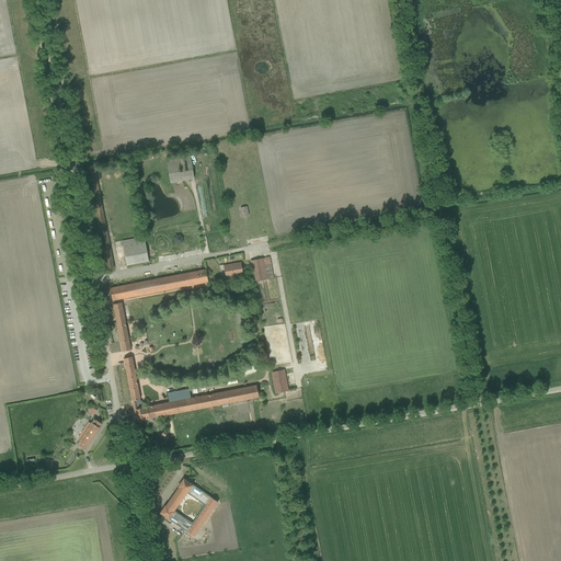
[(191,159),(168,162),(171,183),(184,181),(194,179),(191,159)]
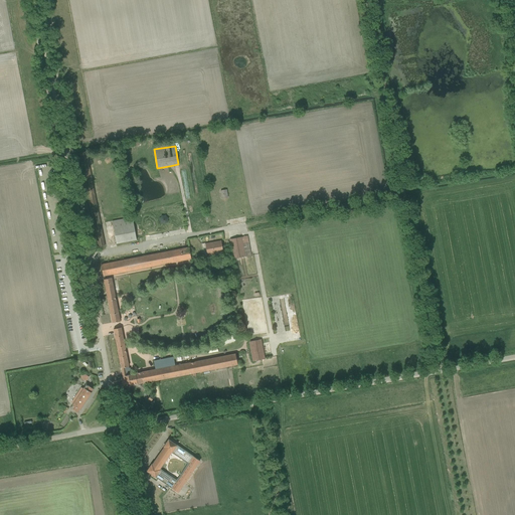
[(133,218),(112,221),(116,243),(137,240),(133,218)]
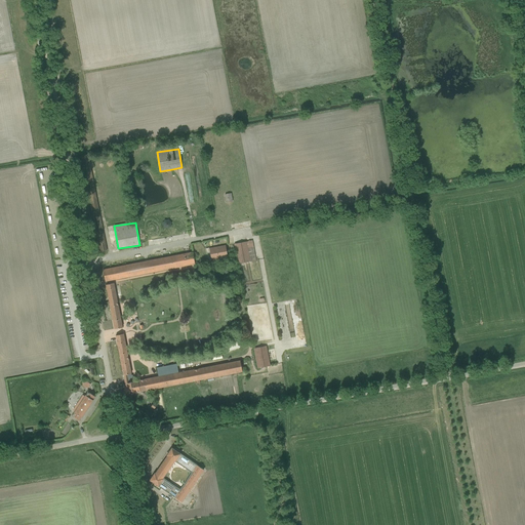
[(253,241),(234,244),(238,266),(257,261),(256,260),(253,241)]
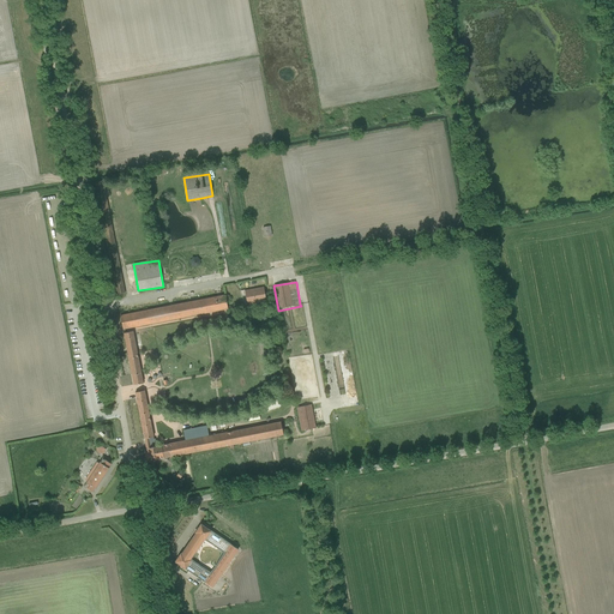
[(263,288),(245,290),(247,305),(265,301),(263,288)]
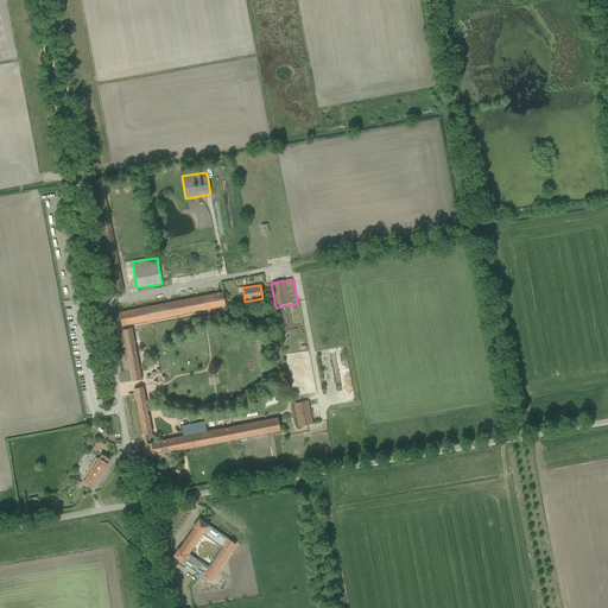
[(223,292),(169,303),(171,317),(226,306),(223,292)]
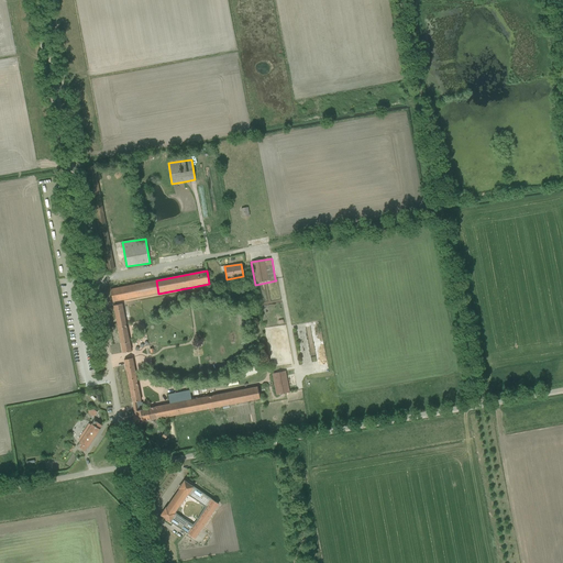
[(158,294),(156,280),(110,289),(113,302),(158,294)]
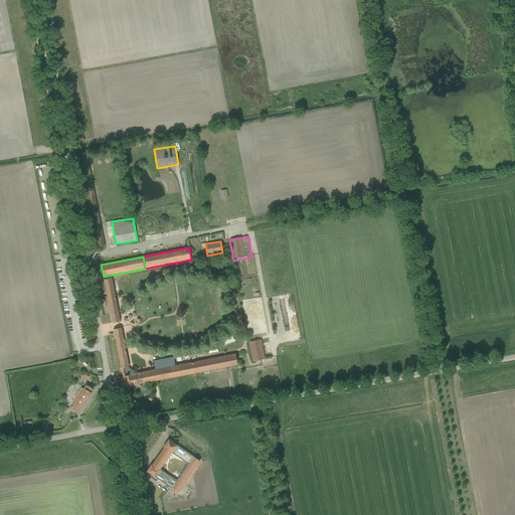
[(116,296),(112,278),(104,280),(108,301),(113,323),(120,321),(116,299),(116,296)]
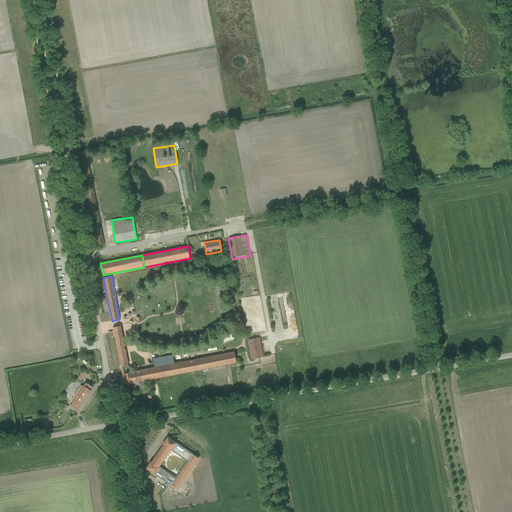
[(116,347),(124,345),(121,326),(113,327),(116,347)]
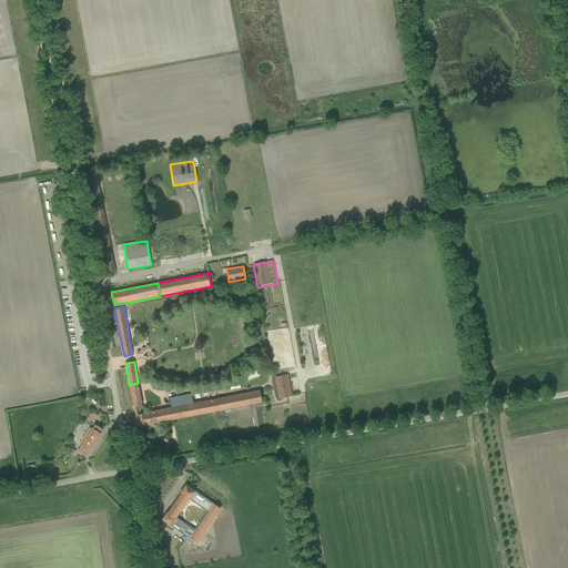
[(290,374),(274,377),(279,399),(294,396),(290,374)]
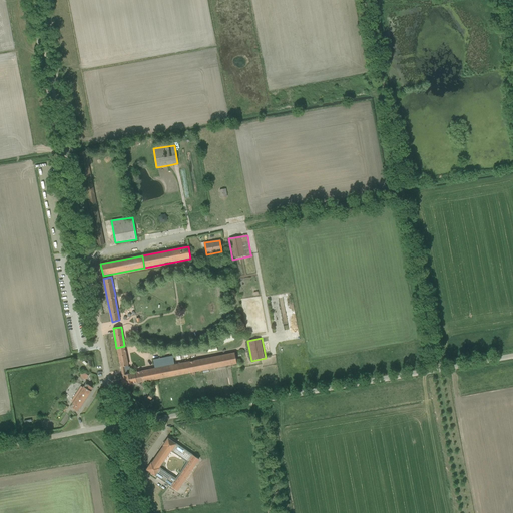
[(124,346),(116,348),(120,367),(128,365),(125,349),(124,346)]
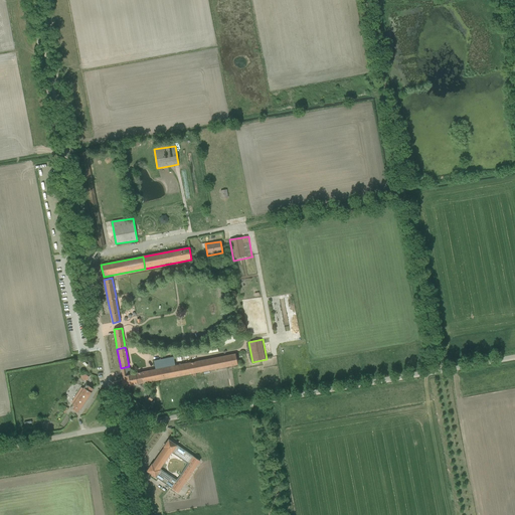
[(155,369),(135,373),(136,373),(138,384),(237,365),(235,353),(175,365),(174,357),(154,361),(155,369)]
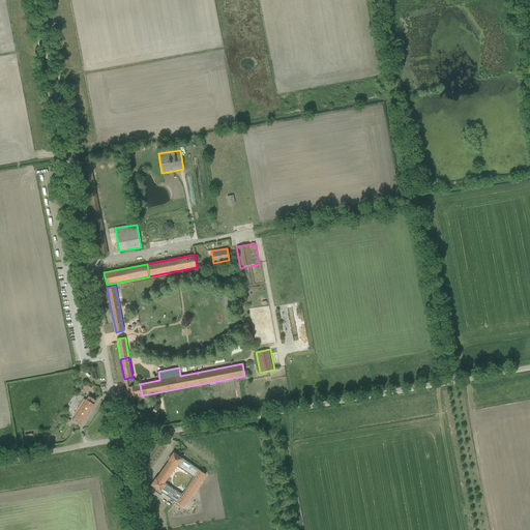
[(134,385),(133,377),(124,379),(126,389),(125,390),(126,399),(142,395),(140,384),(134,385)]
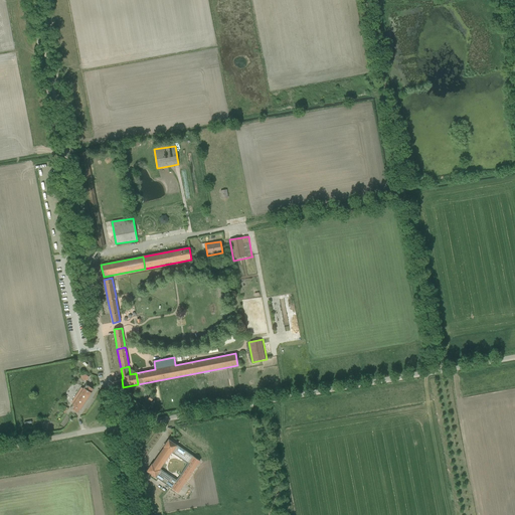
[(82,373),(79,378),(86,381),(89,377),(82,373)]
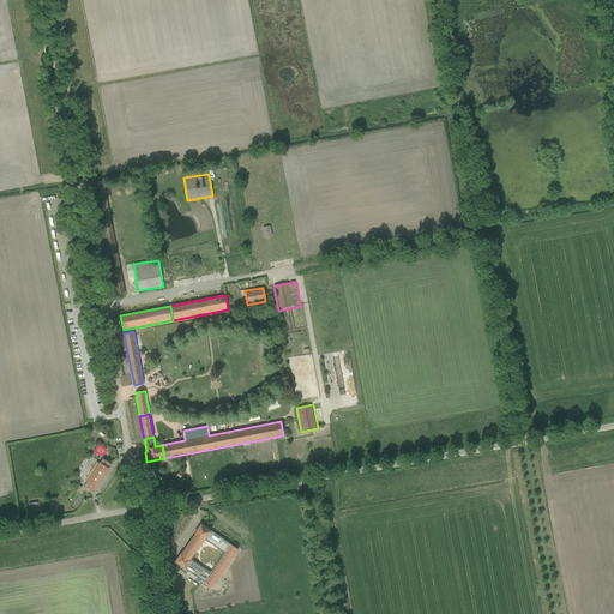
[(88,482),(85,486),(94,492),(109,468),(112,464),(102,458),(98,463),(97,462),(85,481),(88,482)]
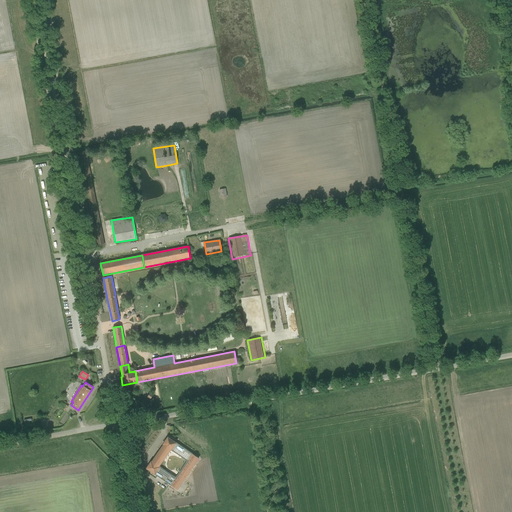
[(62,402),(59,407),(65,411),(68,406),(62,402)]
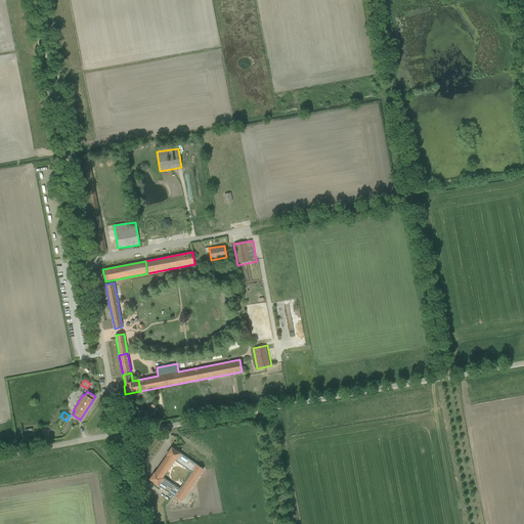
[(175,461),(180,453),(180,452),(177,451),(178,449),(175,447),(174,448),(172,447),(167,454),(155,473),(155,472),(149,479),(175,496),(181,488),(163,477),(174,460),(175,461)]
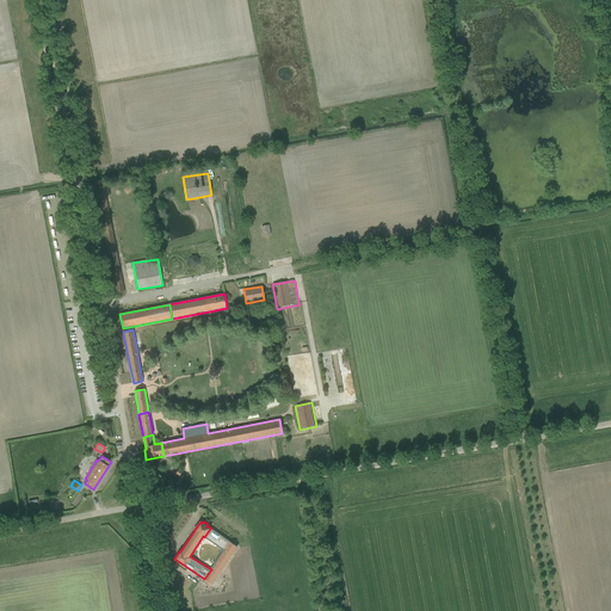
[(210,529),(204,537),(224,550),(211,569),(204,579),(211,584),(236,547),(210,529)]
